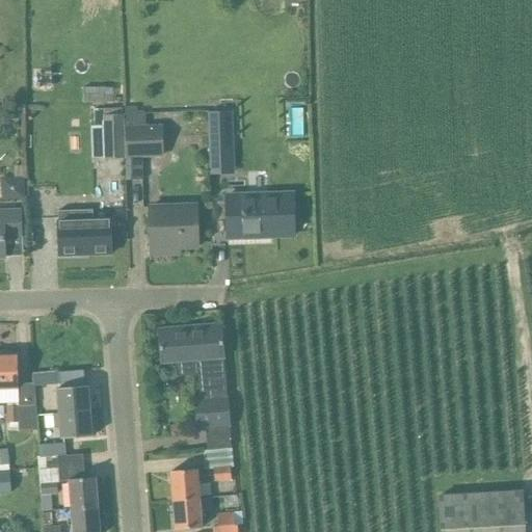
[(123,158),(122,108),(105,108),(106,158),(123,158)]
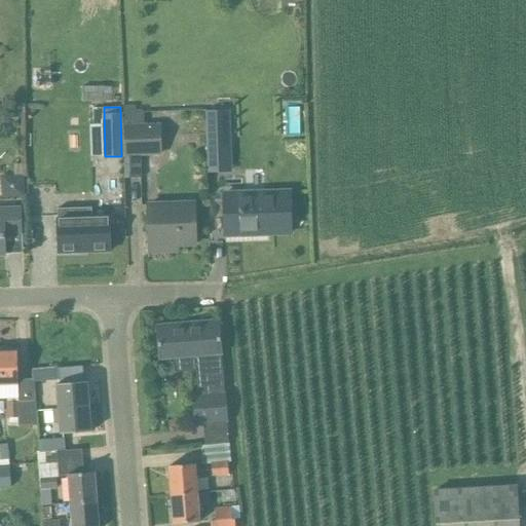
[(230,172),(228,111),(205,112),(208,172),(230,172)]
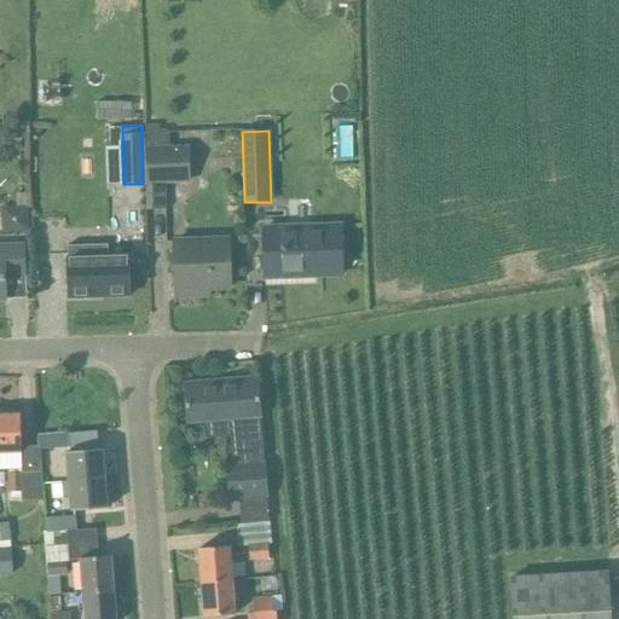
[(187,181),(185,148),(146,149),(148,183),(187,181)]
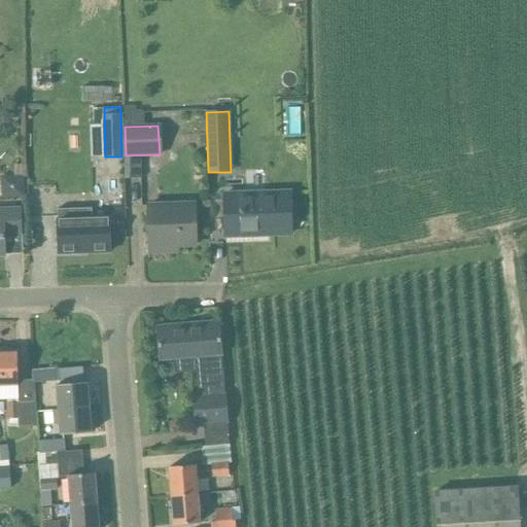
[(25,197),(24,176),(2,177),(3,198),(25,197)]
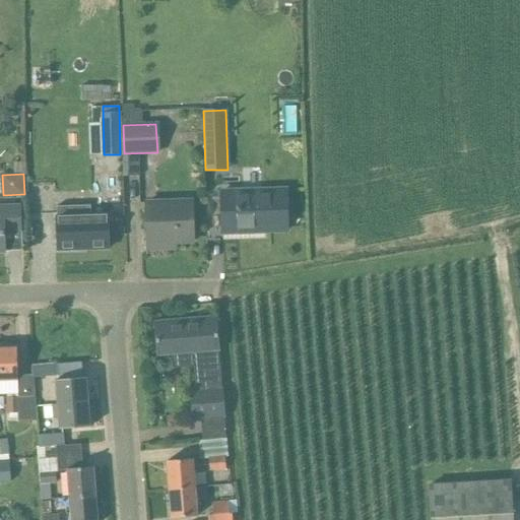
[(287,231),(286,189),(220,191),(222,233),(224,233),(223,230),(264,228),(264,232),(287,231)]
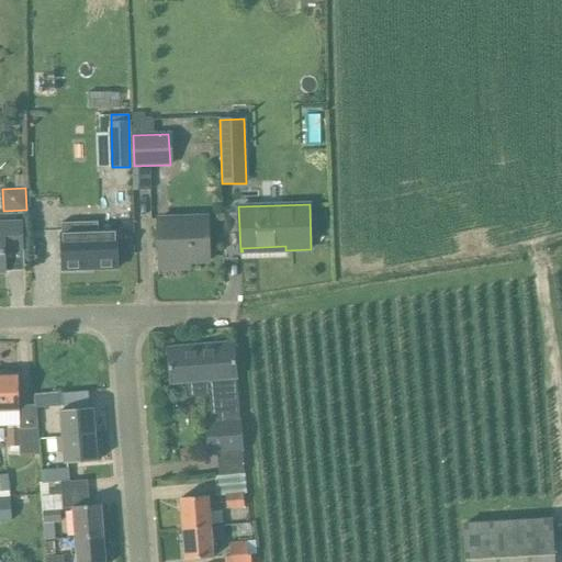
[(159,218),(159,263),(160,270),(189,269),(189,262),(209,261),(208,223),(189,224),(189,217),(159,218)]
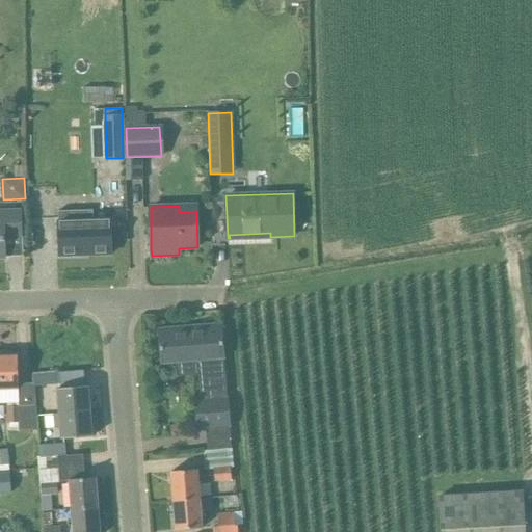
[(21,237),(20,211),(0,212),(0,258),(4,258),(4,237),(21,237)]
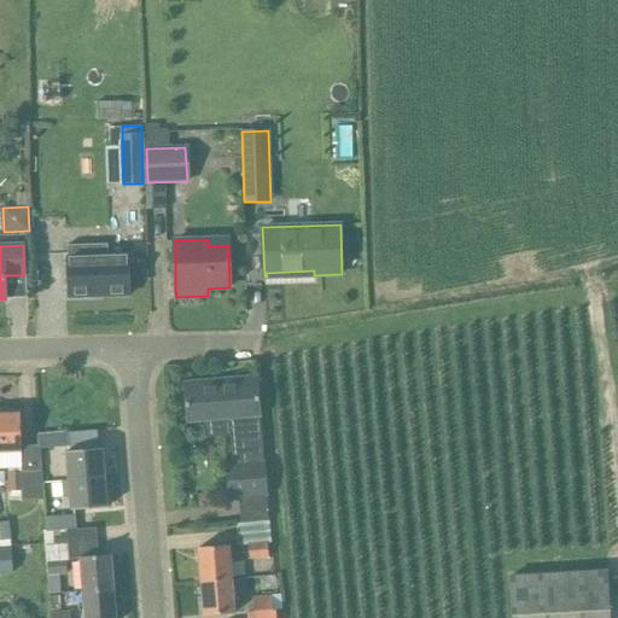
[(109,245),(68,246),(69,298),(130,295),(129,256),(109,256),(109,245)]
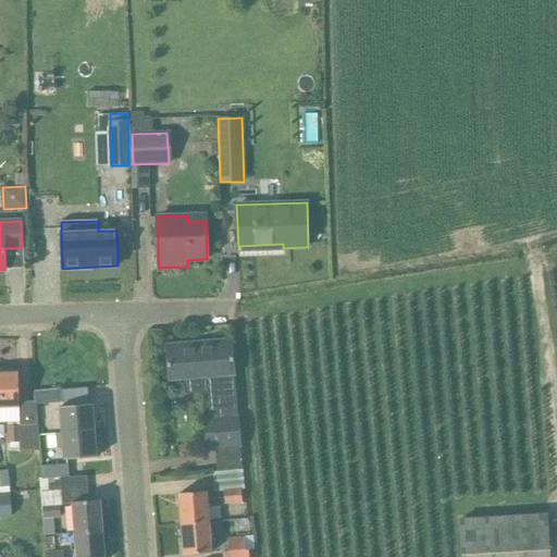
[(168,351),(170,379),(208,376),(212,420),(205,421),(207,448),(240,446),(232,346),(168,351)]
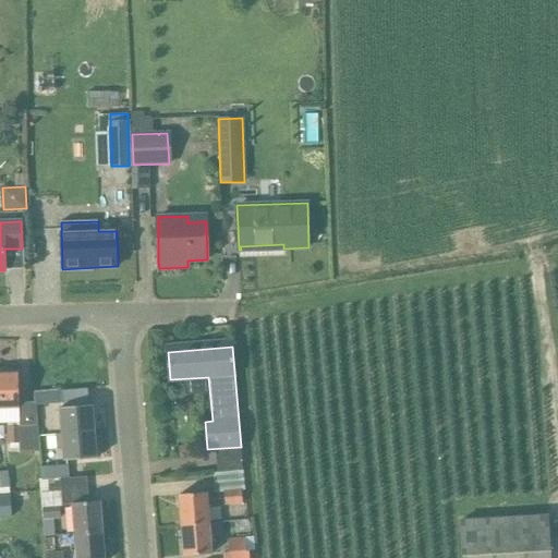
[(19,374),(0,374),(0,420),(20,420),(19,396),(19,374)]
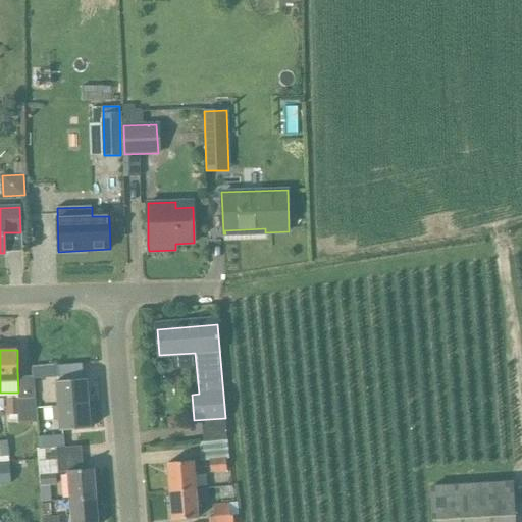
[(59,377),(58,366),(33,368),(34,379),(59,377)]
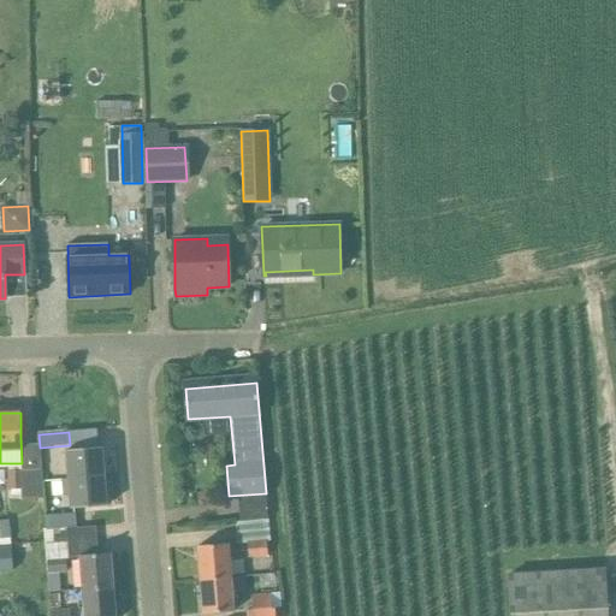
[(69,480),(105,477),(102,448),(66,450),(69,480)]
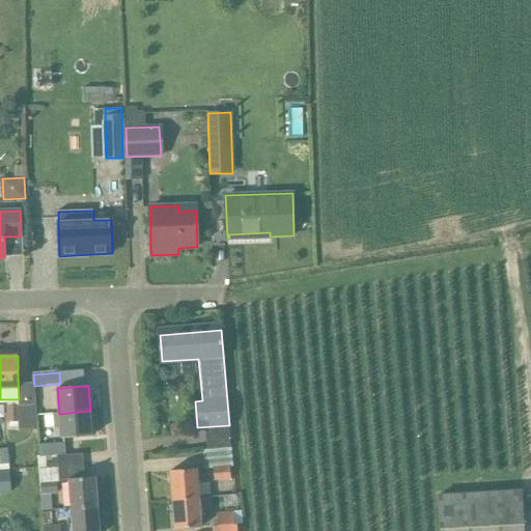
[(39,429),(37,404),(7,406),(7,423),(19,422),(19,430),(39,429)]
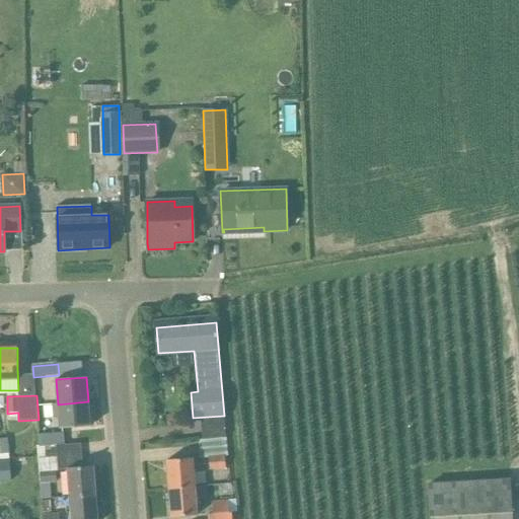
[(58,404),(53,404),(54,418),(59,417),(60,429),(70,428),(90,426),(88,401),(58,404)]
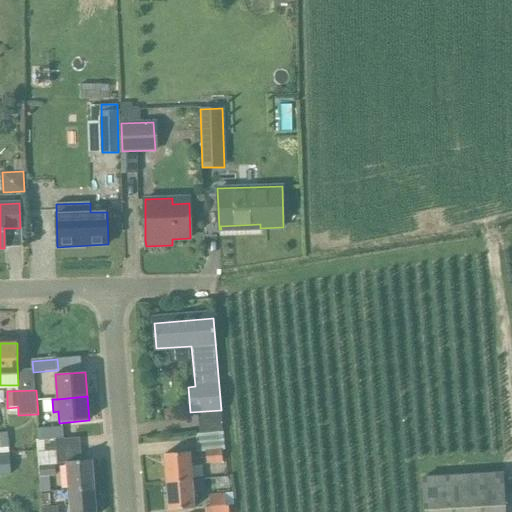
[(50,492),(42,492),(38,444),(55,443),(55,440),(64,439),(63,427),(38,429),(39,441),(36,441),(41,493),(50,492)]
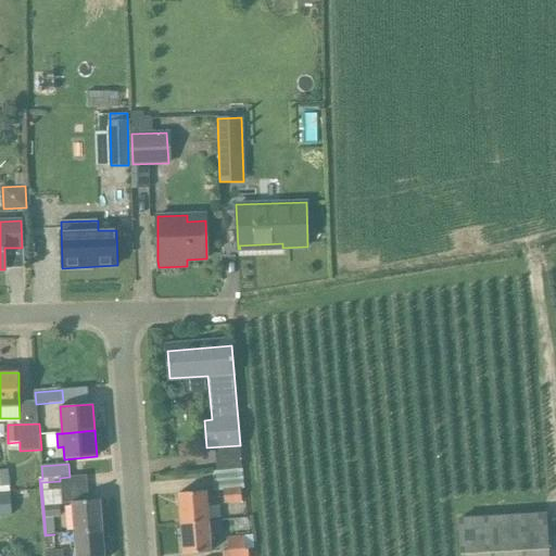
[(8,469),(0,470),(0,487),(10,487),(8,469)]
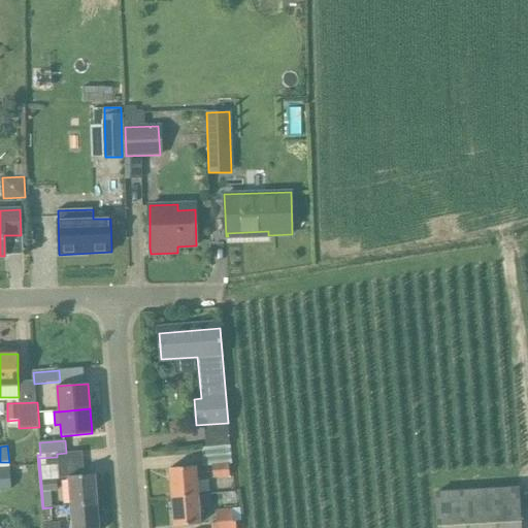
[(59,479),(57,457),(39,458),(43,507),(52,507),(51,492),(58,491),(57,479),(59,479)]
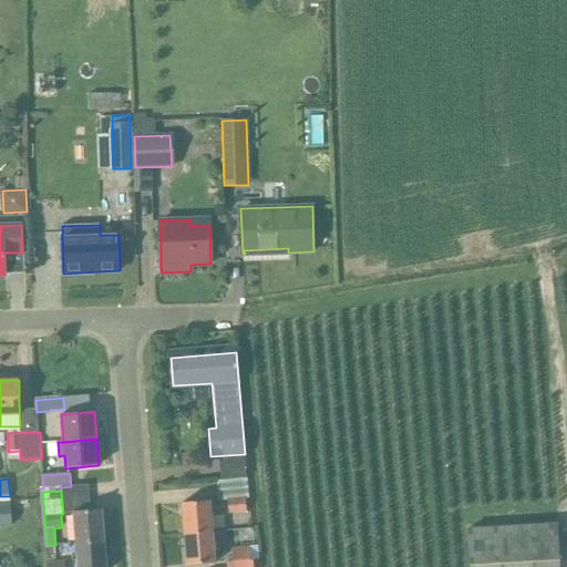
[(247,512),(246,498),(228,501),(229,513),(247,512)]
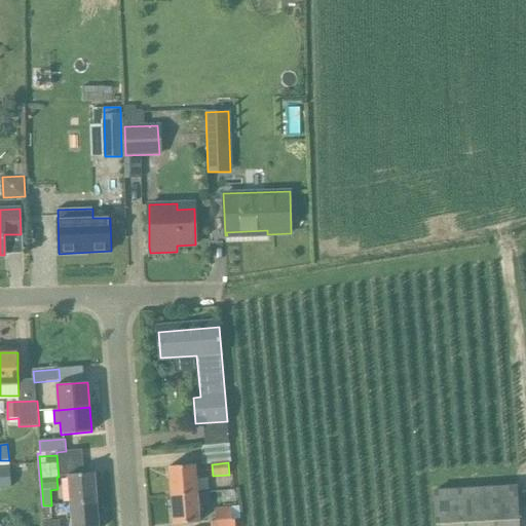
[(168,466),(171,495),(197,493),(195,464),(168,466)]
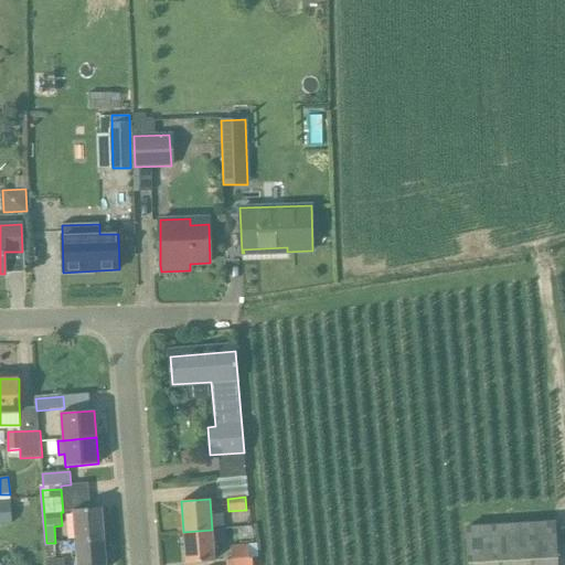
[(10,502),(0,502),(0,524),(12,524),(10,502)]
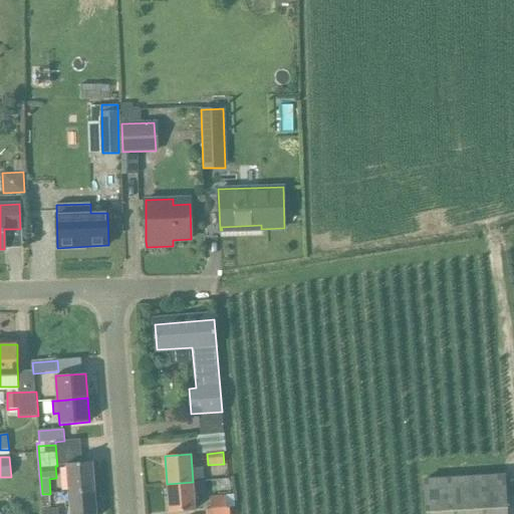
[(68,492),(94,490),(92,462),(66,464),(68,492)]
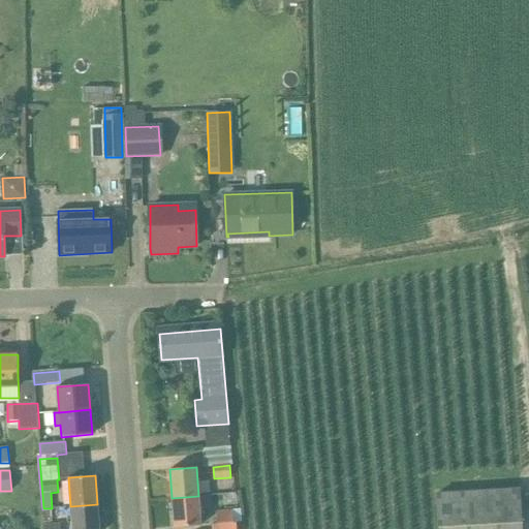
[(524,528),(523,489),(438,493),(439,528),(524,528)]
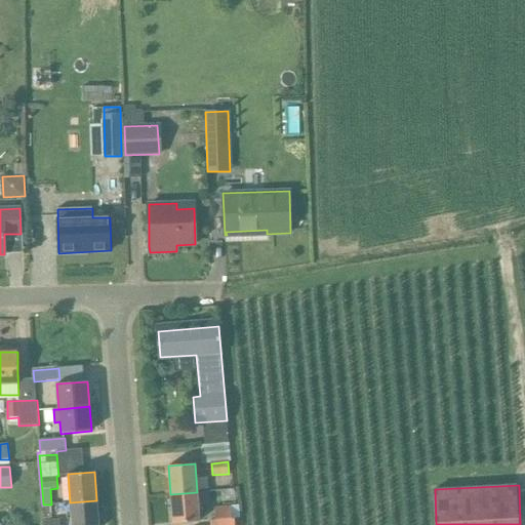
[(197,492),(170,494),(172,523),(199,521),(197,492)]
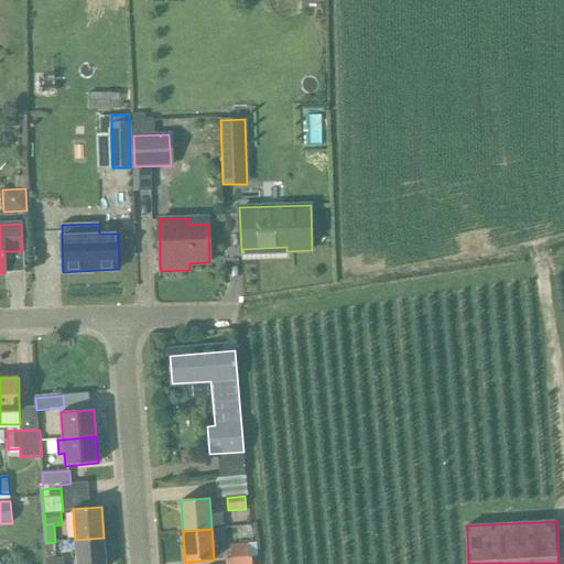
[(106,563),(104,538),(75,540),(77,563),(106,563)]
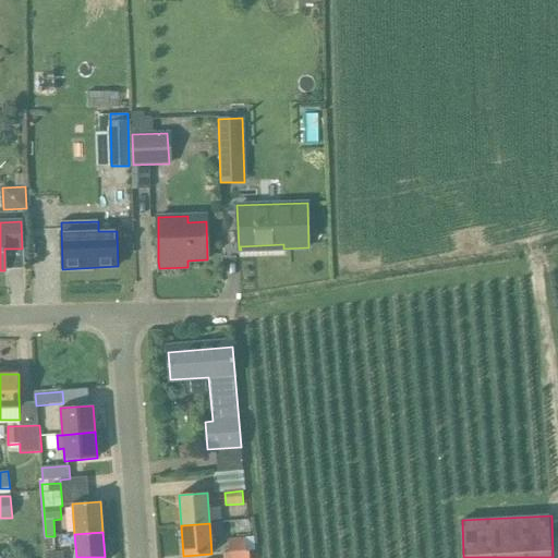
[(246,552),(244,537),(228,538),(229,553),(223,553),(223,557),(250,557),(250,550),(246,552)]
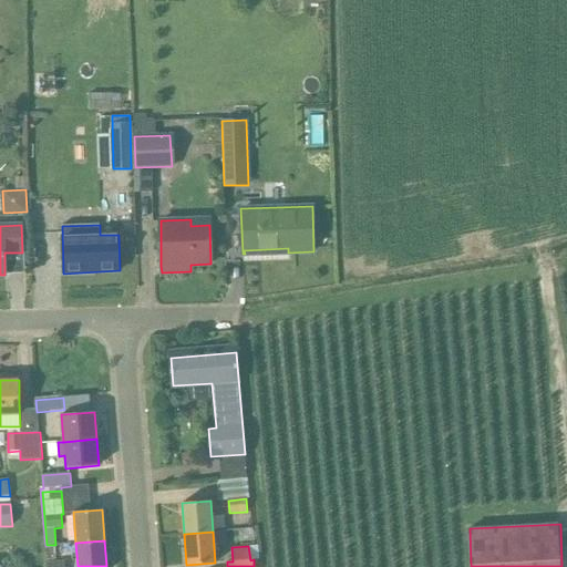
[(258,546),(248,546),(250,560),(254,559),(259,559),(258,546)]
